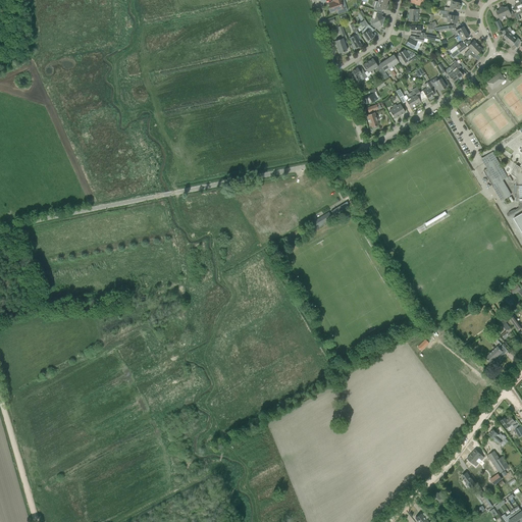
[(332,0),(333,2),(328,4),(330,8),(329,9),(330,13),(334,12),(333,11),(343,8),(340,2),(343,1),(342,0),(332,0)]
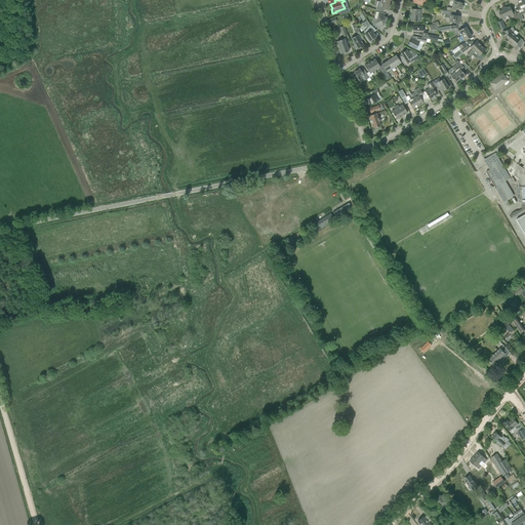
[(460,2),(460,0),(459,0),(452,0),(452,1),(451,8),(462,9),(462,4),(460,3),(461,2),(460,2)]
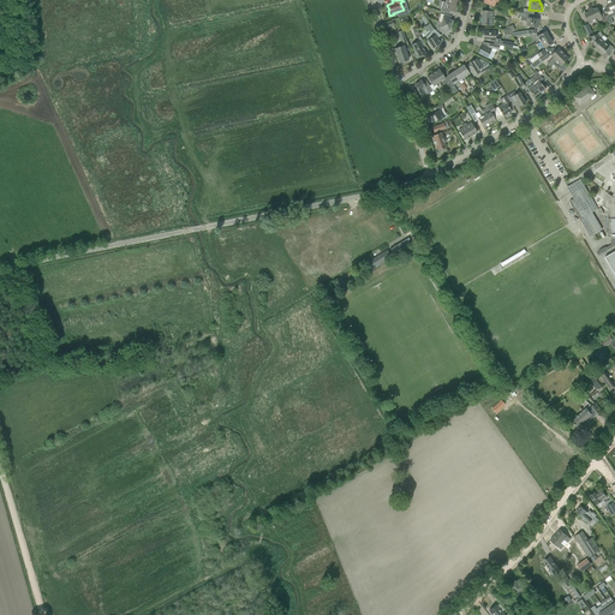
[(455,12),(457,6),(455,5),(455,6),(446,3),(443,1),(441,9),(455,12)]
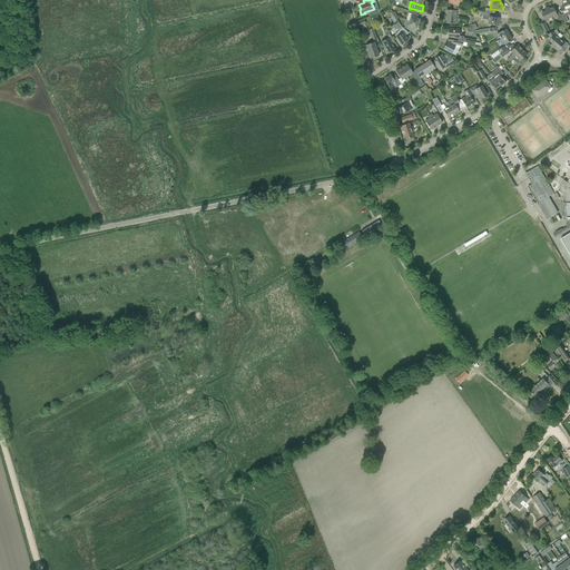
[(554,7),(548,10),(551,18),(554,17),(554,18),(558,17),(554,7)]
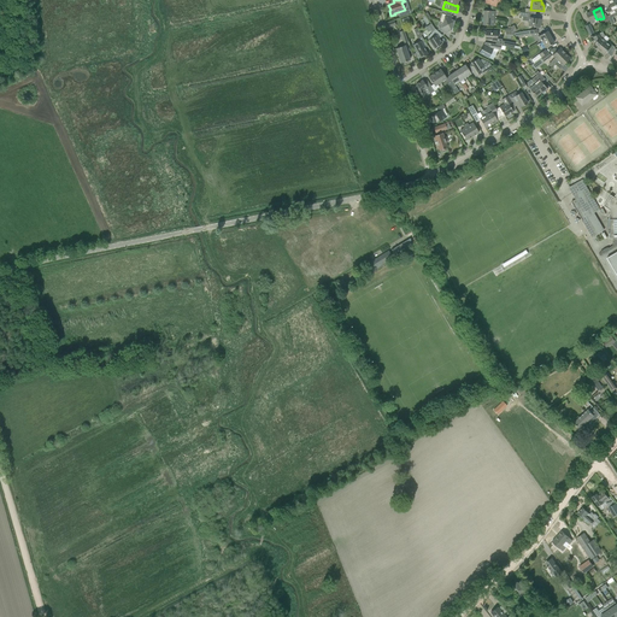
[(597,19),(593,11),(586,13),(591,24),(594,22),(594,21),(597,19)]
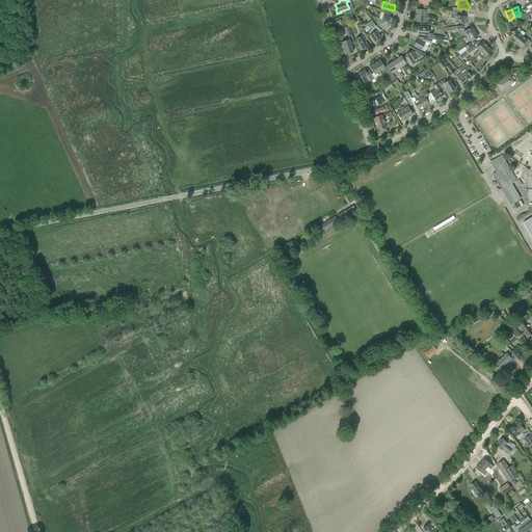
[(456,11),(452,11),(448,10),(448,15),(451,15),(450,18),(456,19),(455,23),(466,24),(467,17),(456,16),(457,11),(456,11)]
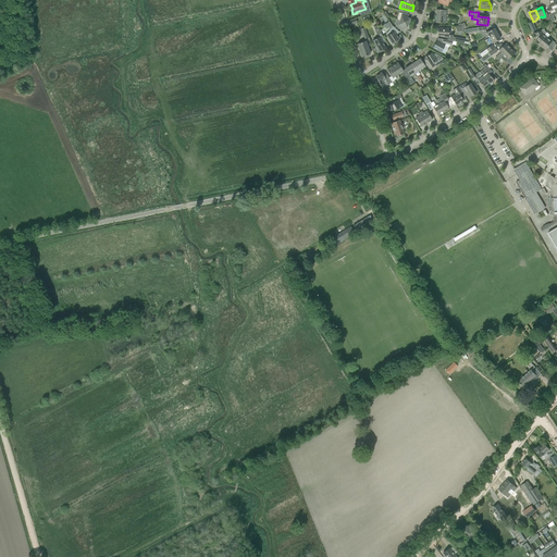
[(401,16),(399,21),(408,24),(409,20),(407,19),(408,15),(403,13),(401,16)]
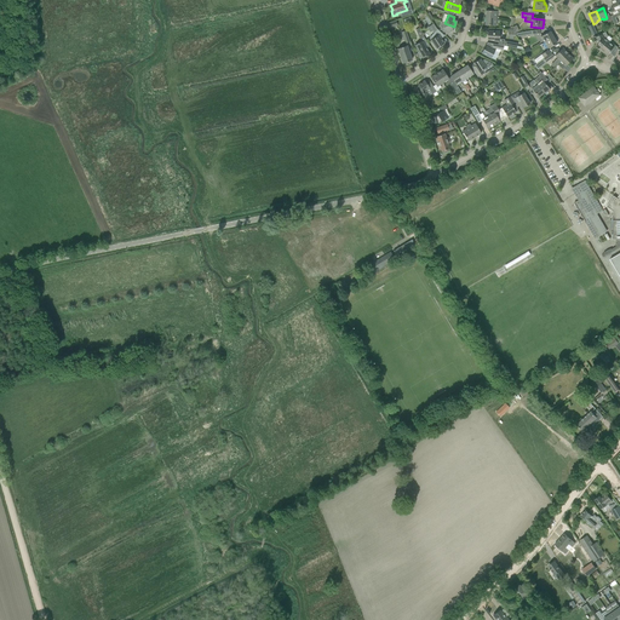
[(453,30),(454,27),(445,23),(443,28),(441,27),(440,30),(442,32),(449,34),(451,30),(453,30)]
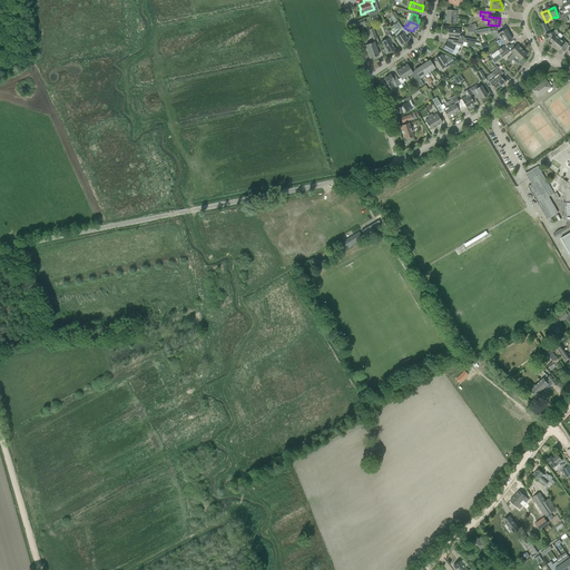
[(409,33),(404,29),(402,27),(401,27),(399,22),(395,23),(400,30),(397,32),(400,35),(395,38),(401,45),(402,46),(405,42),(409,40),(405,37),(409,33)]
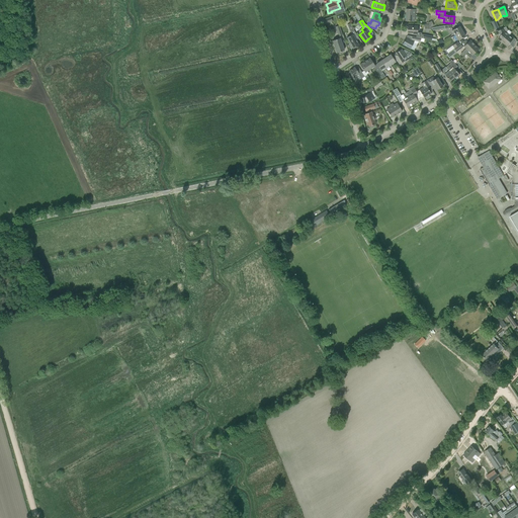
[(413,33),(421,34),(421,31),(417,31),(418,26),(408,26),(407,32),(413,33)]
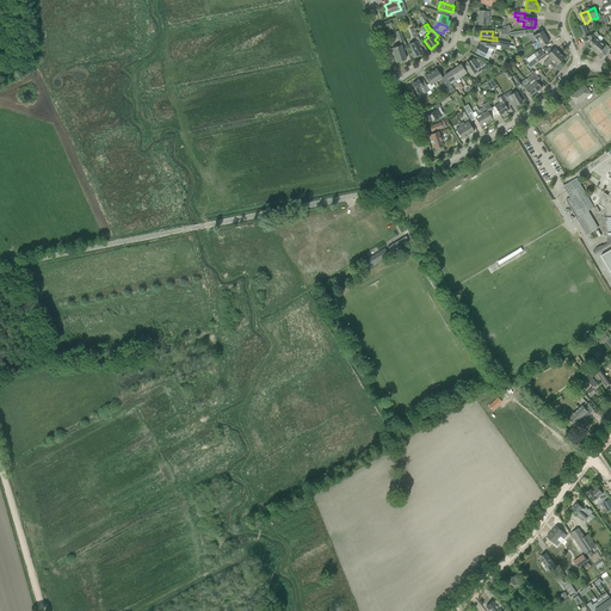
[(532,36),(536,42),(545,37),(542,31),(532,36)]
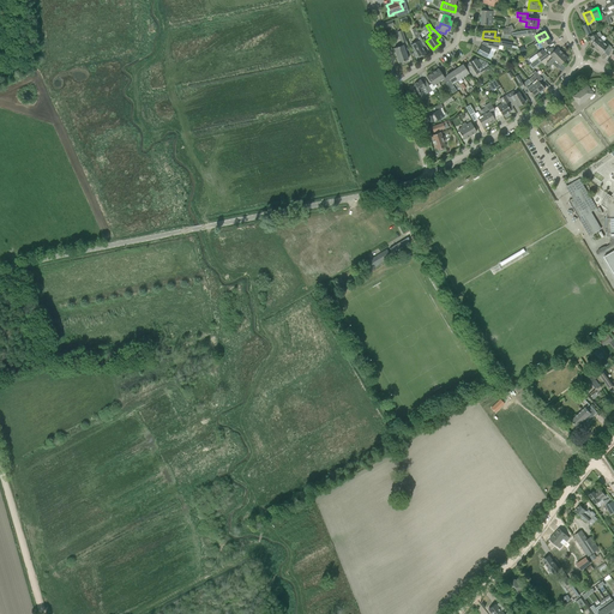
[(603,42),(600,40),(602,37),(600,32),(596,34),(595,34),(588,37),(589,42),(593,41),(594,43),(590,47),(596,50),(603,42)]
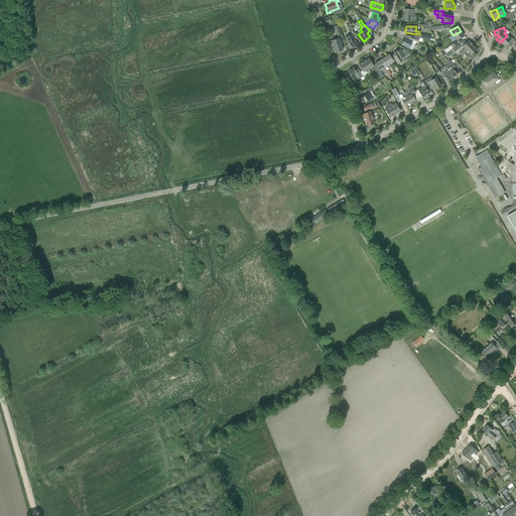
[(461,31),(453,35),(456,40),(459,38),(464,36),(461,31)]
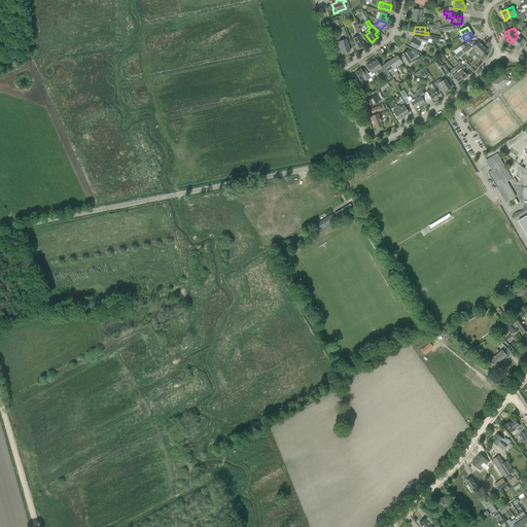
[(354,44),(356,49),(358,49),(359,49),(365,46),(359,35),(352,38),(356,44),(354,44)]
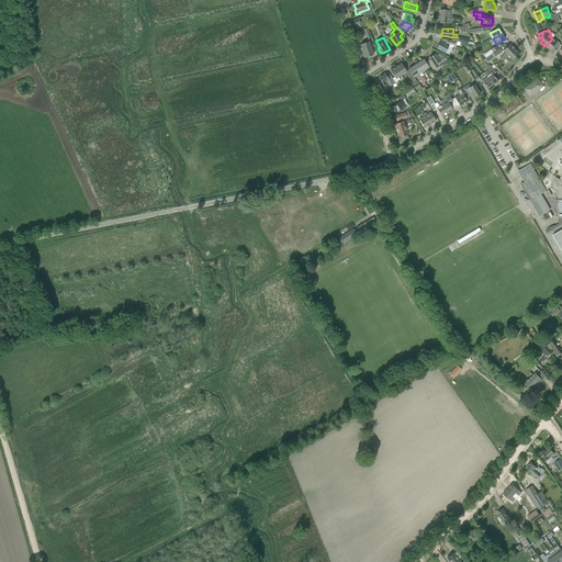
[(546,46),(550,51),(554,46),(555,46),(553,49),(558,52),(561,43),(553,37),(552,40),(552,38),(546,46)]
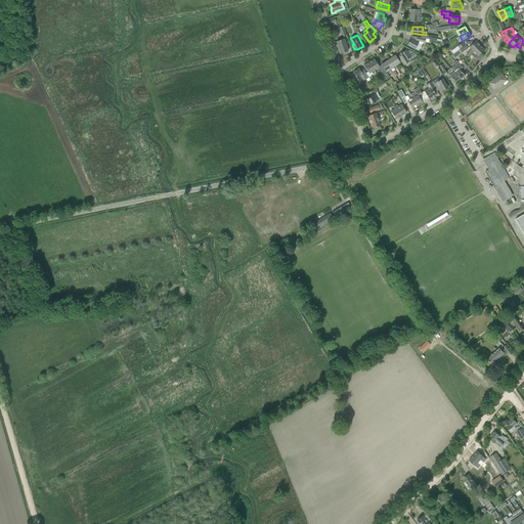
[(419,51),(422,45),(419,43),(420,41),(425,43),(425,42),(429,43),(429,40),(426,39),(420,38),(417,37),(416,41),(416,42),(410,39),(406,45),(411,47),(415,49),(419,51)]
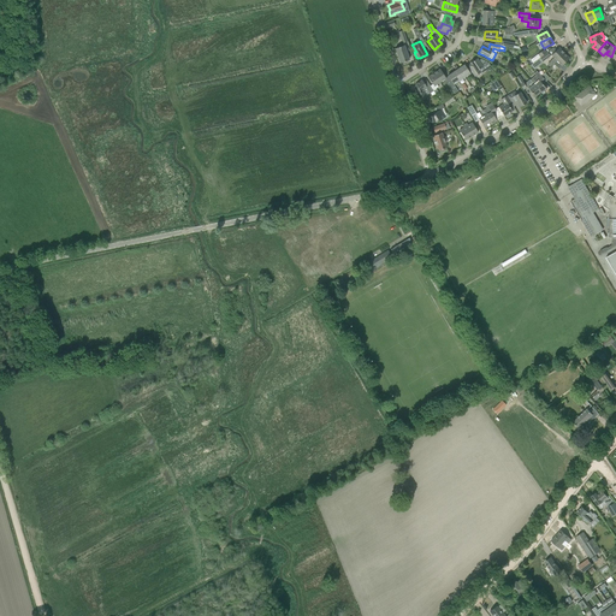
[(396,48),(401,63),(409,60),(404,46),(396,48)]
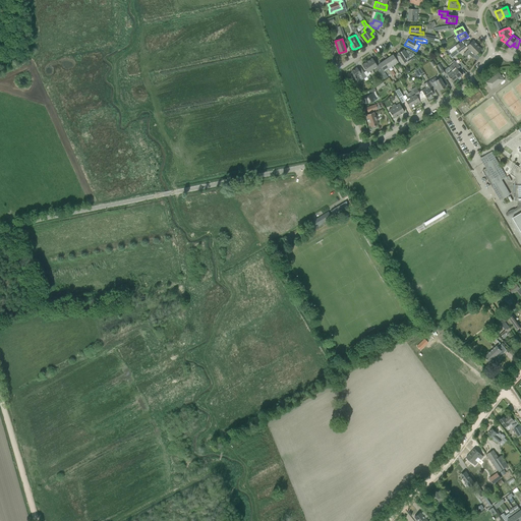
[(468,54),(477,45),(472,41),(469,44),(466,47),(468,49),(465,52),(463,55),(465,57),(467,55),(468,54)]
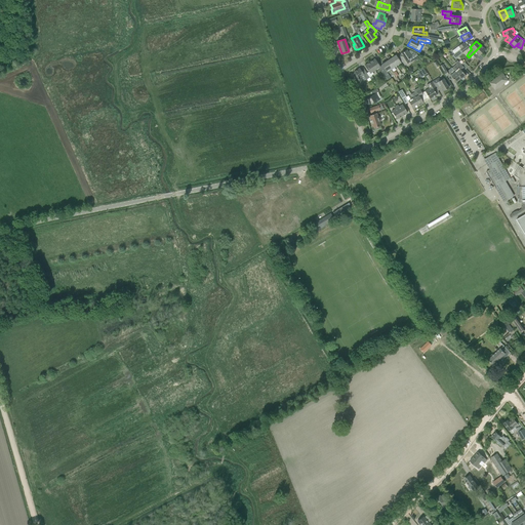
[(466,45),(460,49),(459,49),(462,53),(469,48),(467,44),(466,45)]
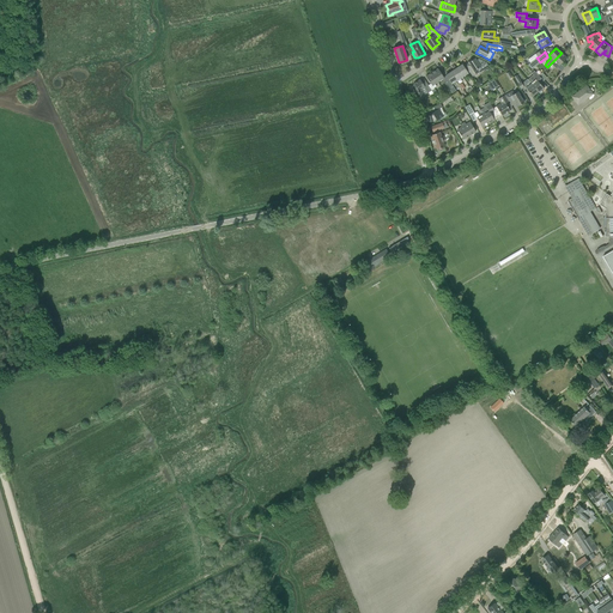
[(566,59),(562,53),(551,64),(556,68),(566,59)]
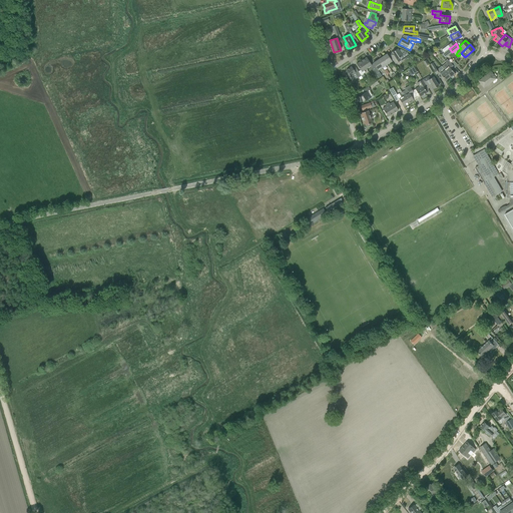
[(399,58),(402,56),(397,49),(396,50),(395,49),(394,49),(393,50),(393,51),(392,52),(392,53),(389,55),(390,56),(395,64),(401,60),(399,58)]
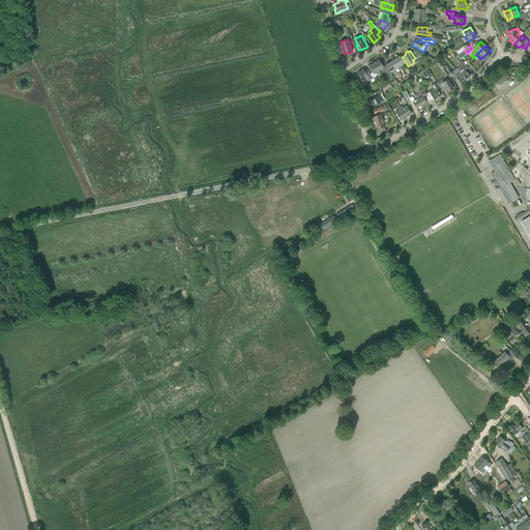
[(400,56),(394,59),(400,66),(405,63),(403,60),(400,56)]
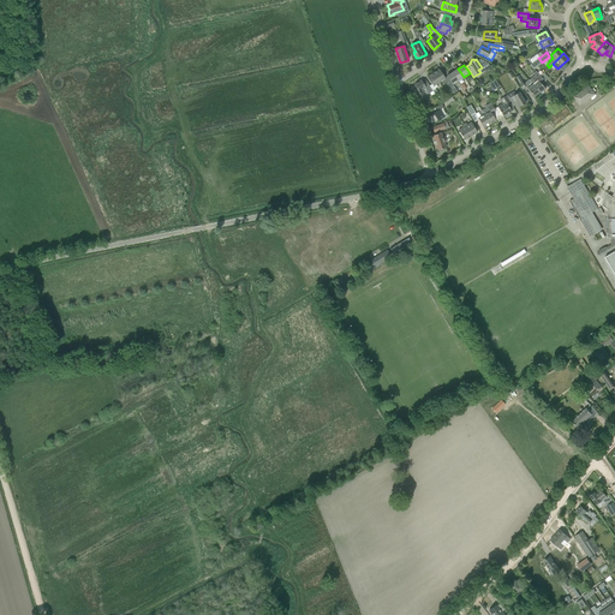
[(440,69),(434,73),(440,83),(443,81),(445,84),(448,82),(440,69)]
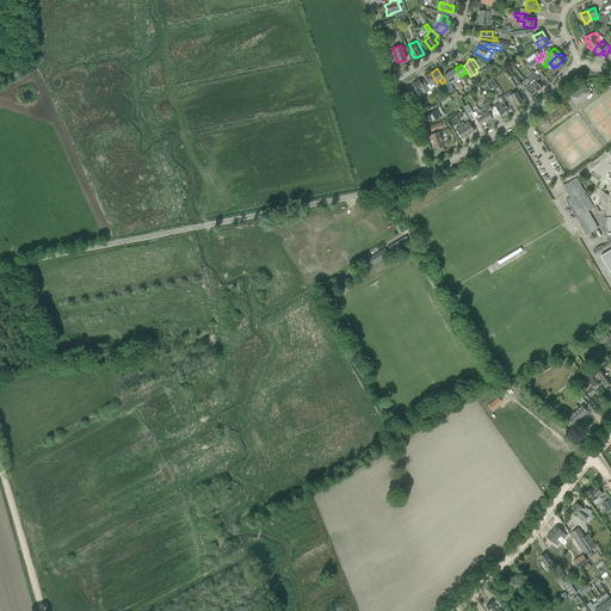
[(455,68),(450,72),(456,80),(461,76),(455,68)]
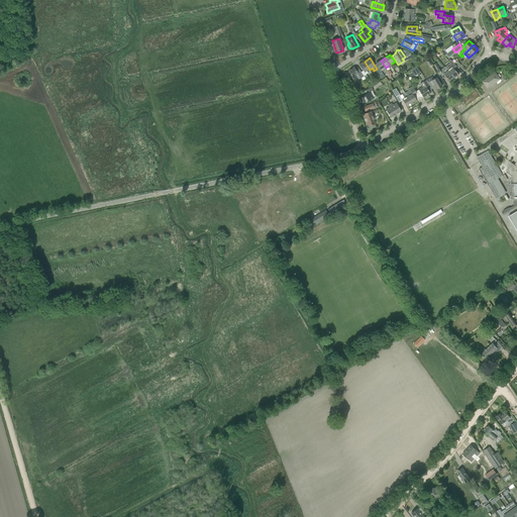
[(457,68),(453,64),(450,60),(448,62),(449,64),(447,66),(445,68),(444,68),(447,71),(453,78),(454,79),(458,75),(454,70),(457,68)]
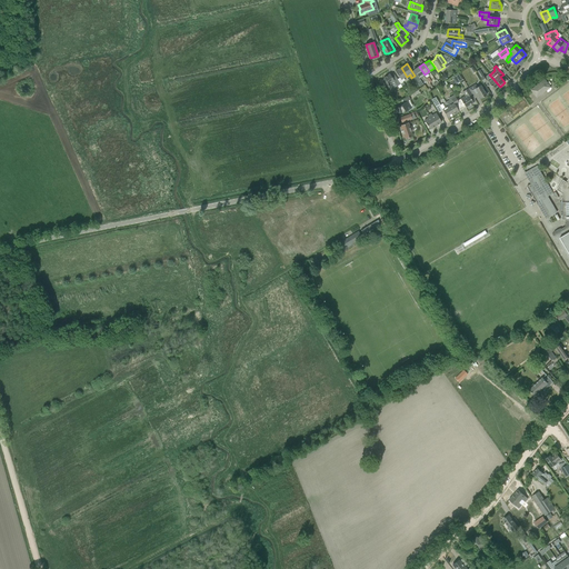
[(413,70),(417,76),(419,78),(425,75),(419,67),(413,70)]
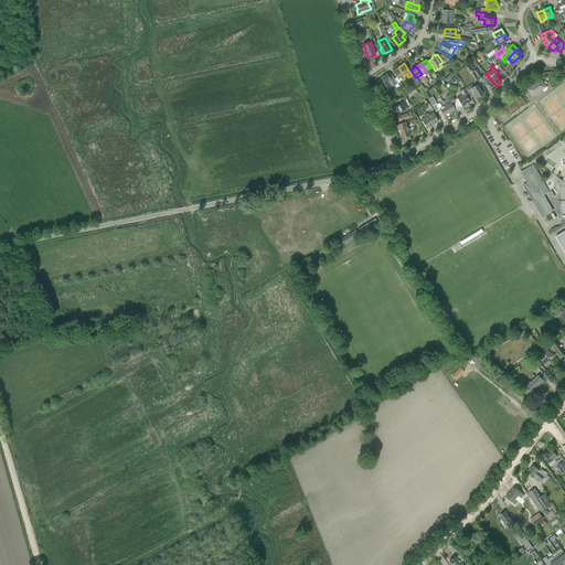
[(404,76),(398,67),(393,71),(400,82),(402,80),(401,77),(404,76)]
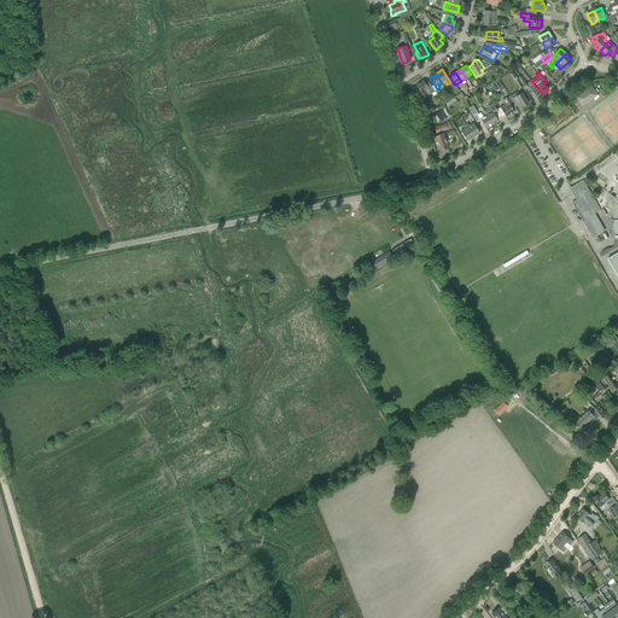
[(497,80),(490,85),(495,92),(502,87),(497,80)]
